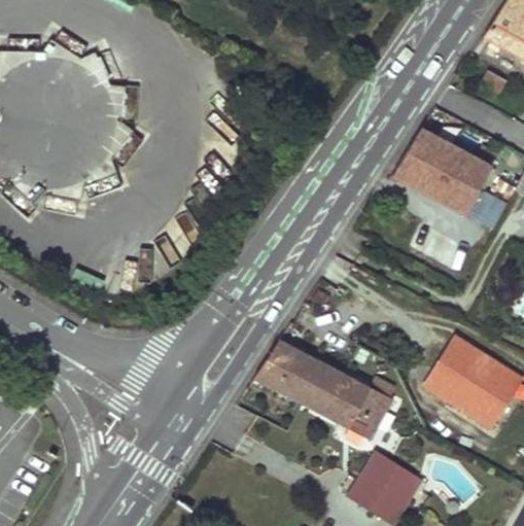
[(508,0),(483,39),(523,60),(523,0),(508,0)]
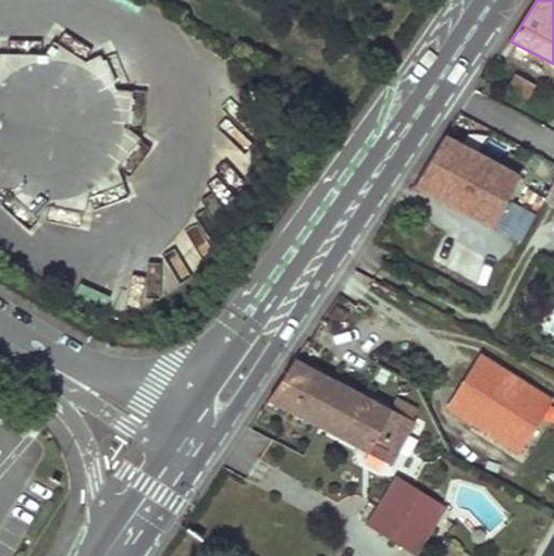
[(516,76),(506,95),(525,103),(534,86),(516,76)]
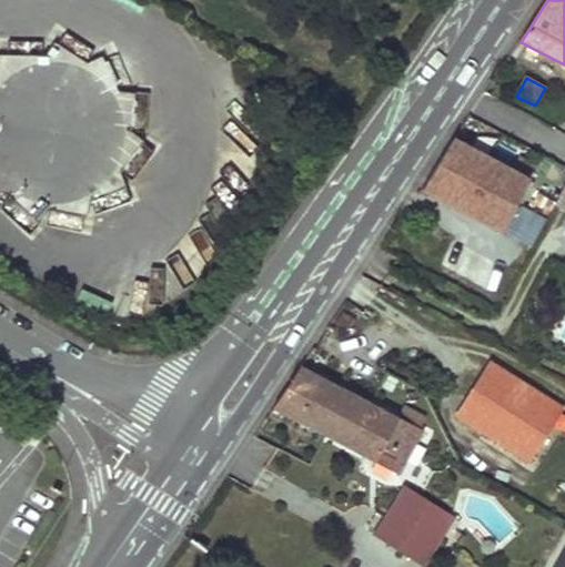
[(429,184),(425,190),(503,230),(530,180),(454,140),(429,184)]
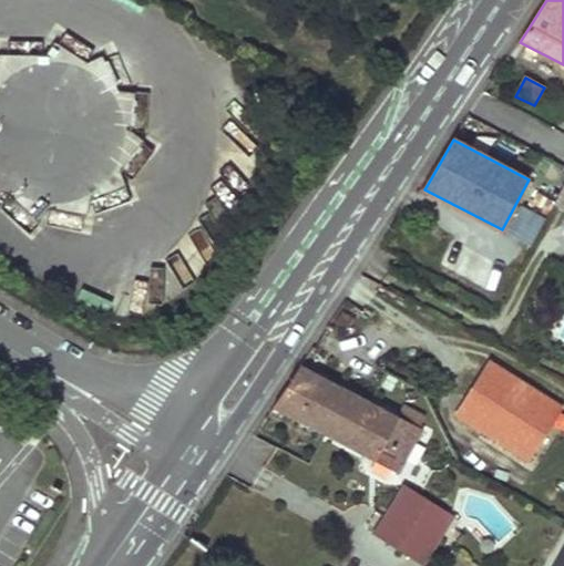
[(88,225),(88,198),(53,199),(54,226),(88,225)]
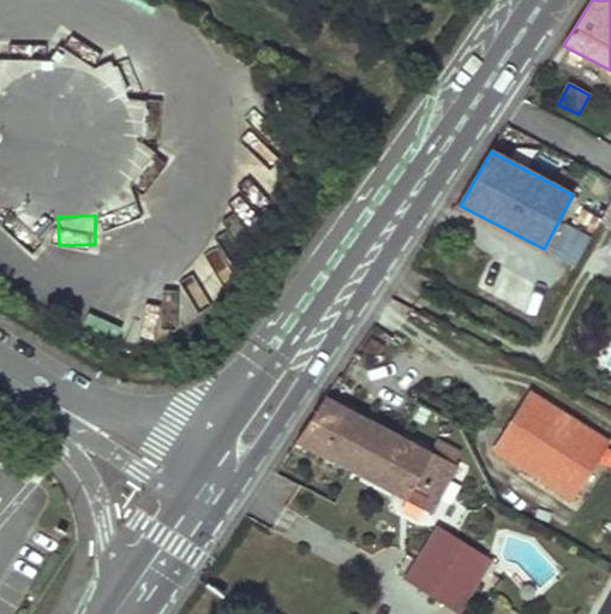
[(585,423),(533,391),(496,446),(549,480),(585,423)]
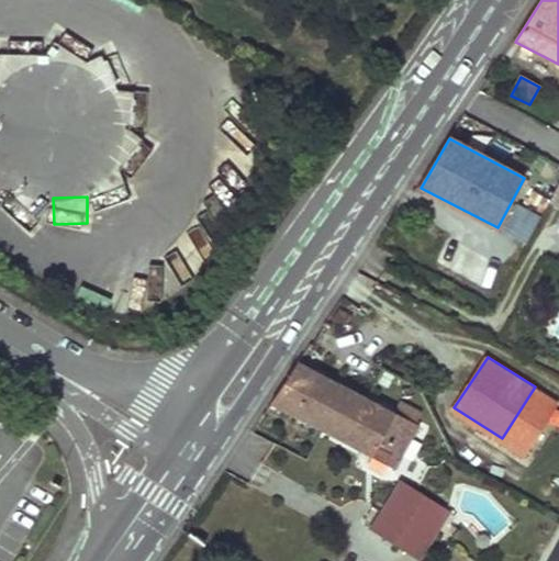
[(418,425),(299,363),(271,404),(393,469),(418,425)]
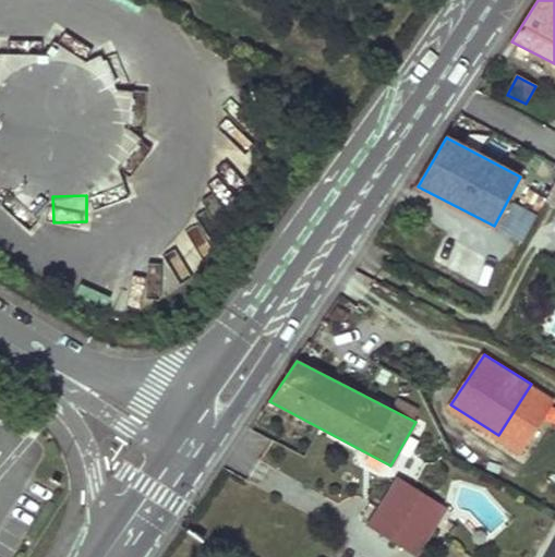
[(552,397),(531,384),(498,435),(518,448),(552,397)]
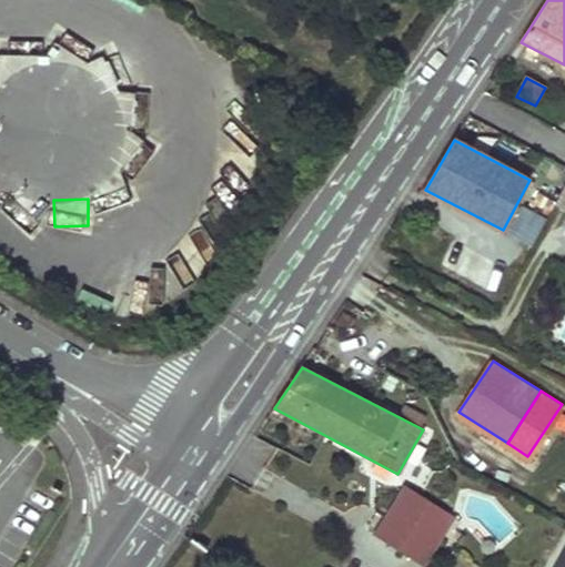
[(454,514),(403,484),(373,536),(423,566),(454,514)]
